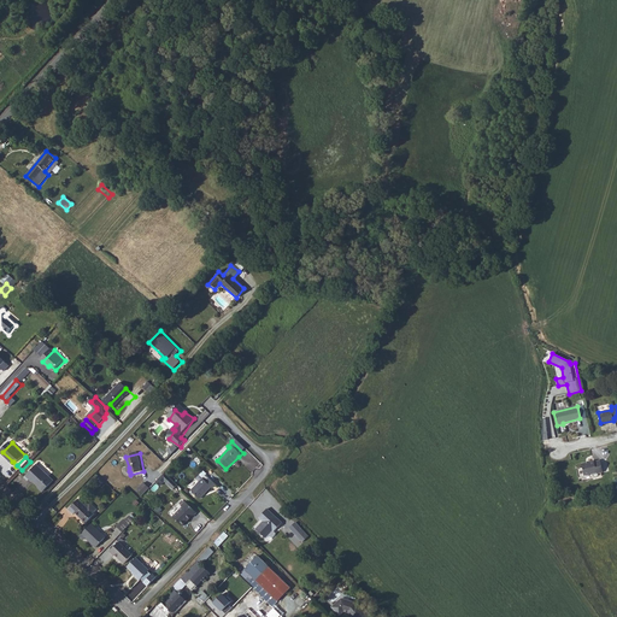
[(600,459),(581,463),(585,475),(603,471),(600,459)]
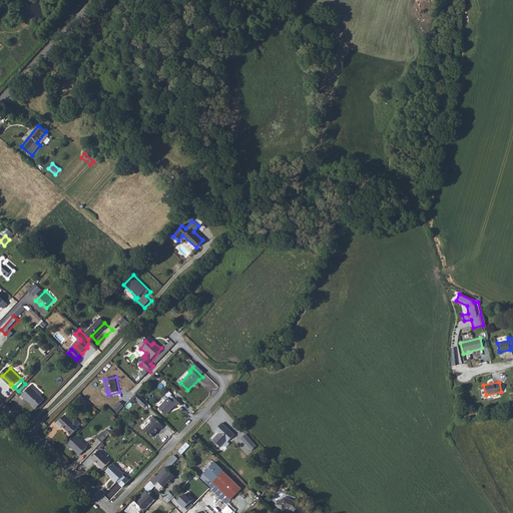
[(45,401),(30,388),(20,398),(24,402),(26,400),(33,406),(32,408),(36,411),(45,401)]
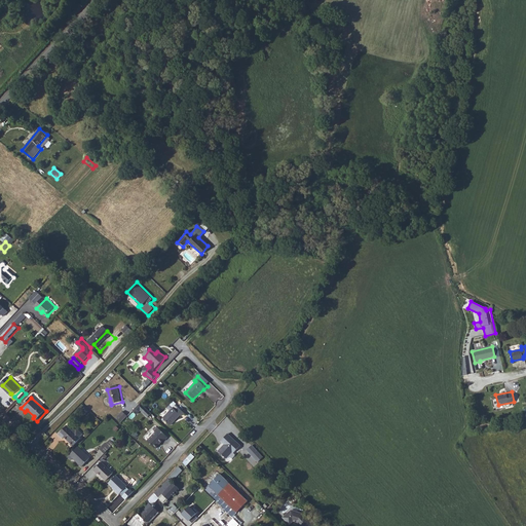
[(173,408),(163,417),(172,424),(181,414),(182,415),(185,412),(175,402),(172,406),(173,408)]
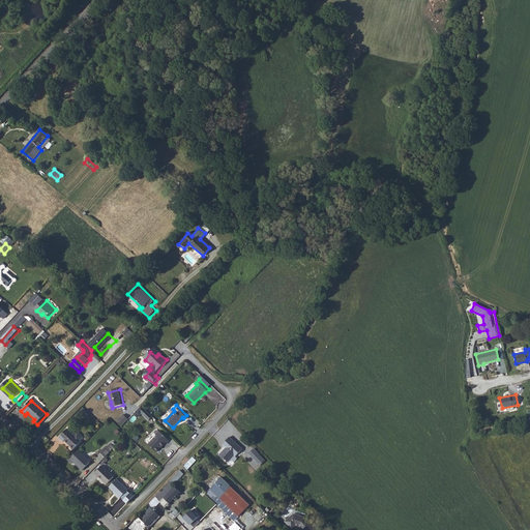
[(143,406),(136,414),(139,417),(143,413),(150,420),(154,417),(143,406)]
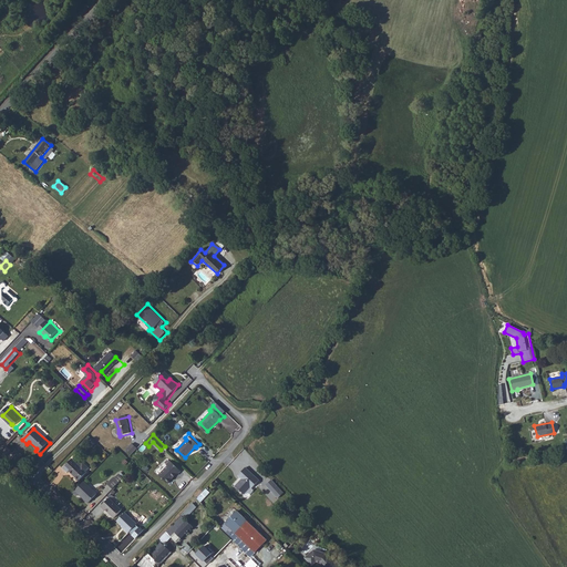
[(129,450),(133,455),(140,449),(135,444),(129,450)]
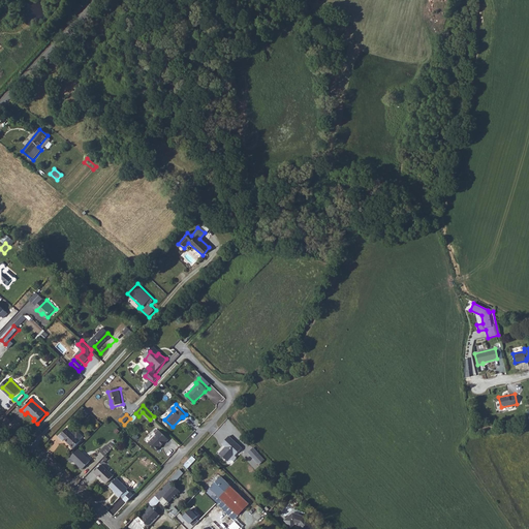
[(66,442),(67,441),(76,449),(84,442),(83,441),(86,438),(81,433),(79,434),(76,432),(74,434),(69,429),(61,438),(66,442)]
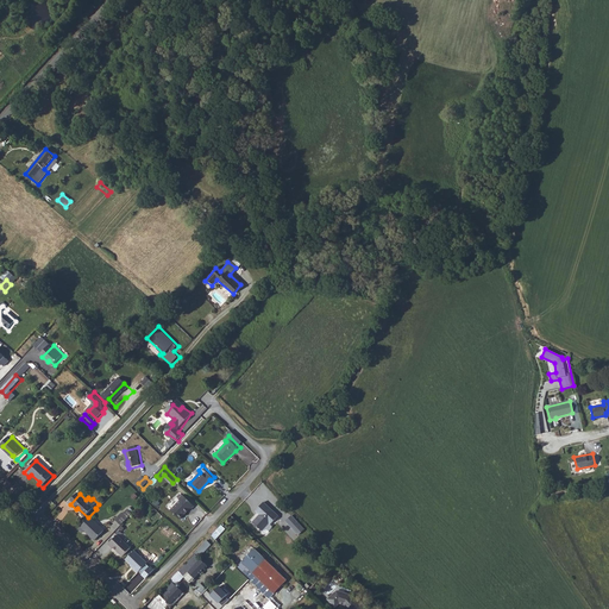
[(196,506),(186,495),(181,501),(182,502),(173,512),(181,519),(190,509),(192,510),(196,506)]
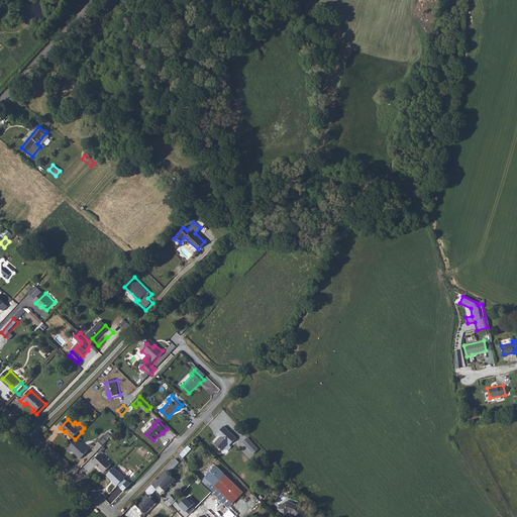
[(238,440),(226,427),(218,435),(221,439),(215,445),(223,453),(229,447),(230,448),(238,440)]
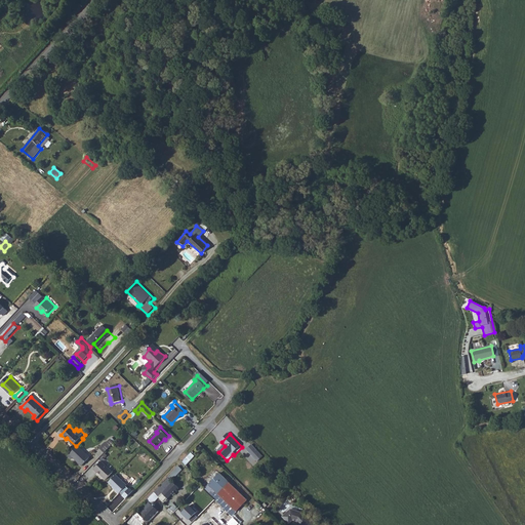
[(99,449),(106,454),(115,445),(110,440),(107,445),(105,443),(99,449)]
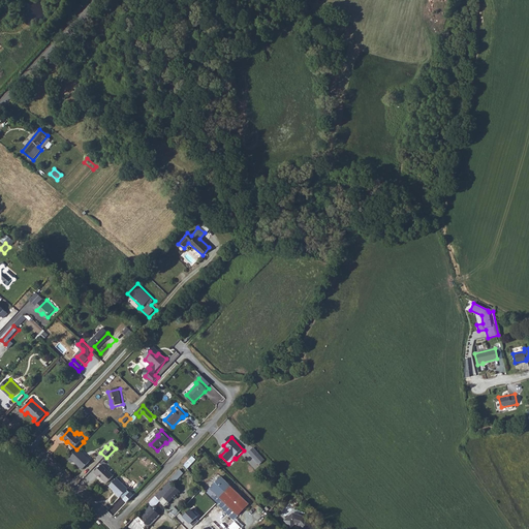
[(266,462),(255,449),(249,456),(260,467),(266,462)]
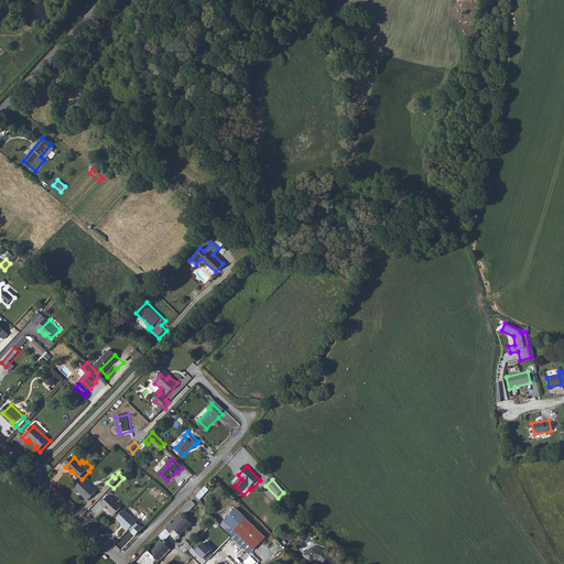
[(87,480),(77,491),(80,495),(82,492),(90,501),(99,492),(87,480)]
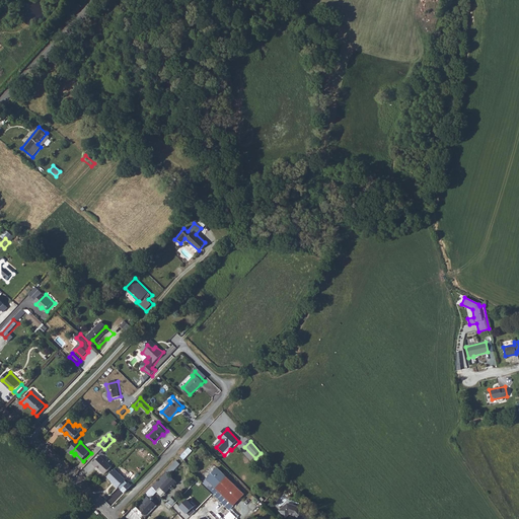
[(189,447),(180,456),(184,459),(193,450),(189,447)]
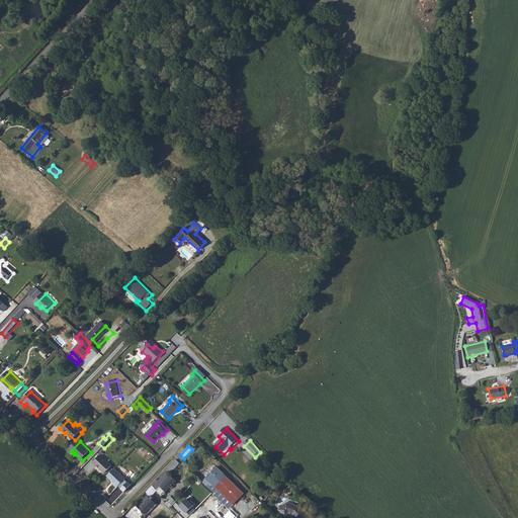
[(113,466),(102,455),(94,463),(97,466),(98,465),(106,473),(113,466)]
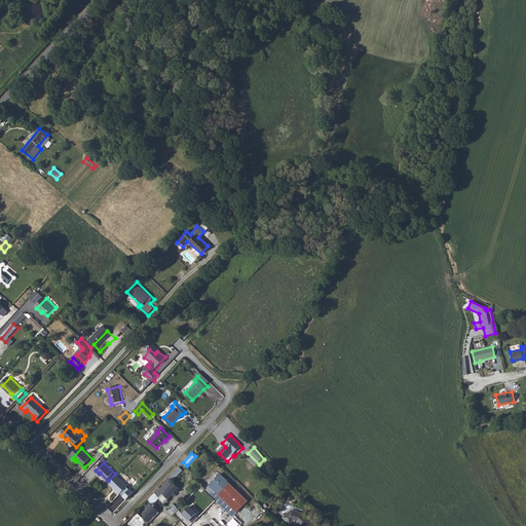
[(118,477),(111,484),(119,491),(118,493),(121,496),(129,487),(118,477)]
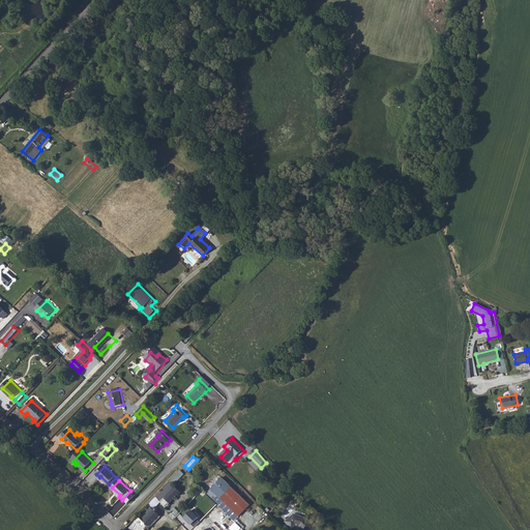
[(211,492),(238,519),(249,507),(222,480),(211,492)]
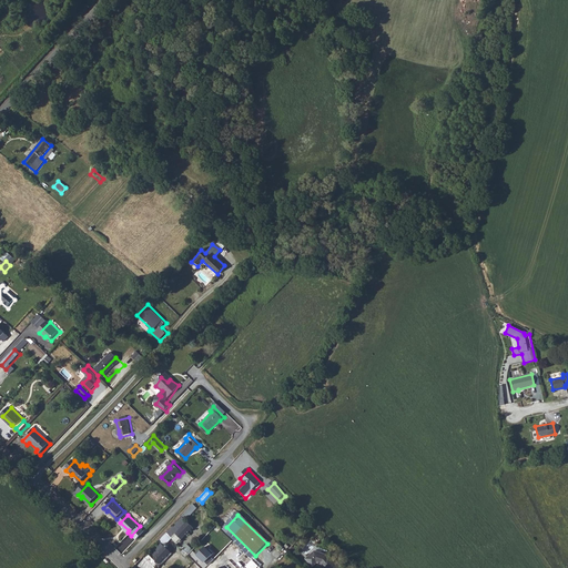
[(183,517),(149,554),(155,560),(166,550),(191,524),(183,517)]
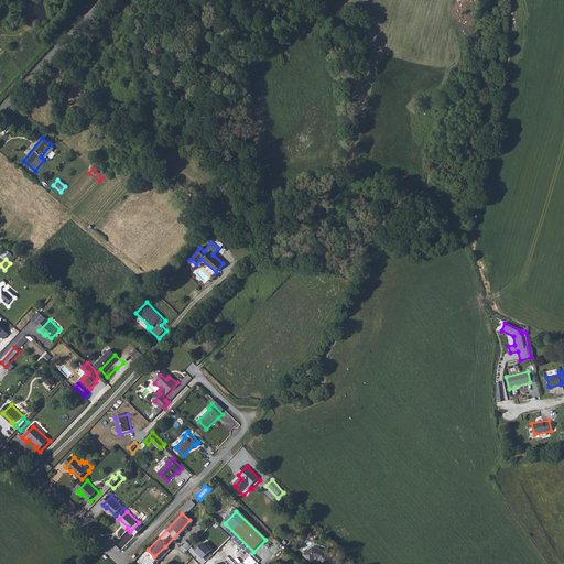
[(180,548),(185,552),(192,544),(185,540),(180,548)]
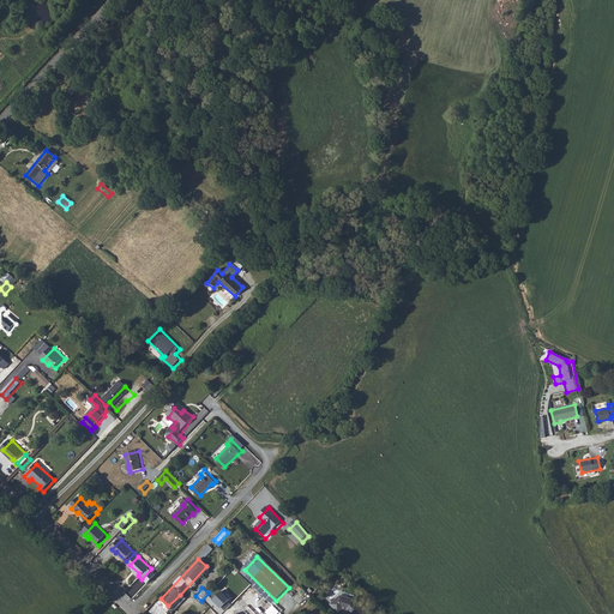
[(221,590),(212,600),(224,612),(232,605),(228,601),(230,599),(221,590)]
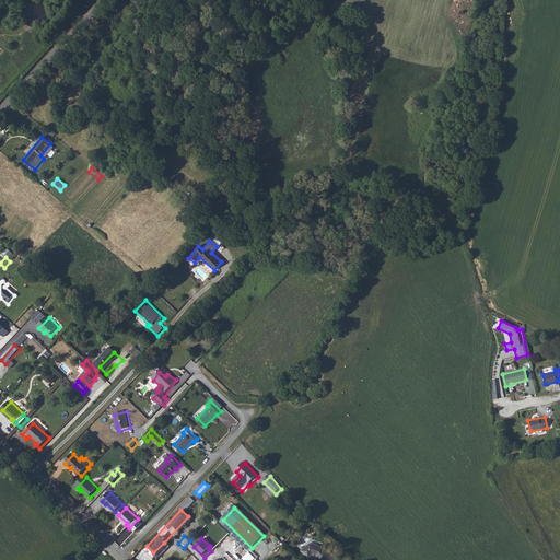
[(164,543),(153,552),(160,559),(170,548),(164,543)]
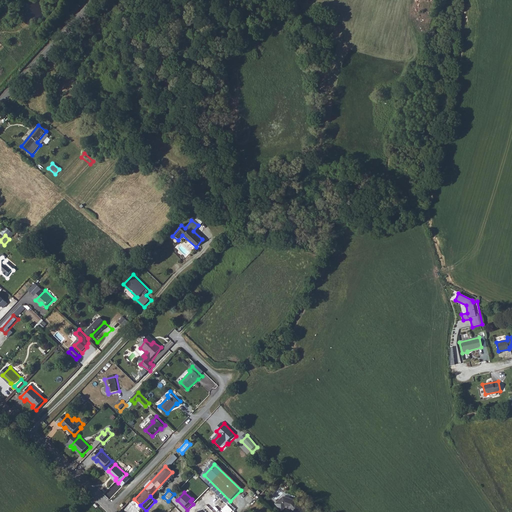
[(287,498),(279,505),(285,511),(290,508),(292,509),(295,511),(306,511),(298,502),(287,498)]
